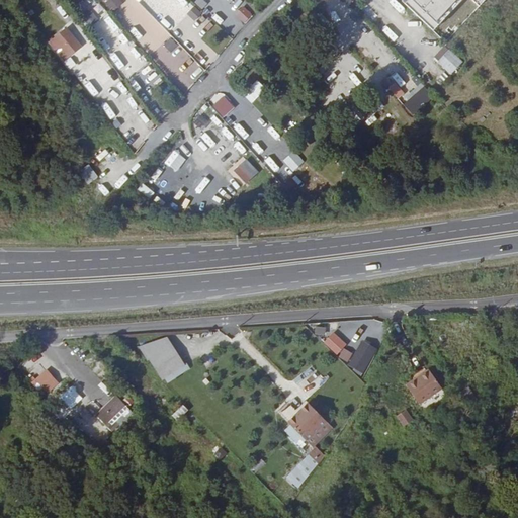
[(123,3),(120,0),(102,0),(112,12),(123,3)]
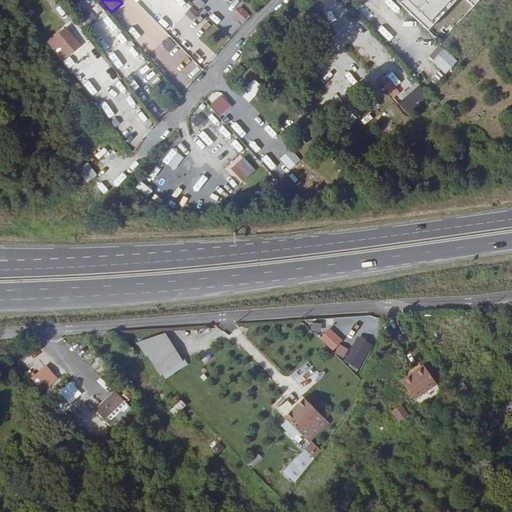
[(479,0),(398,0),(397,1),(427,31),(457,0),(466,0),(473,7),(479,0)]
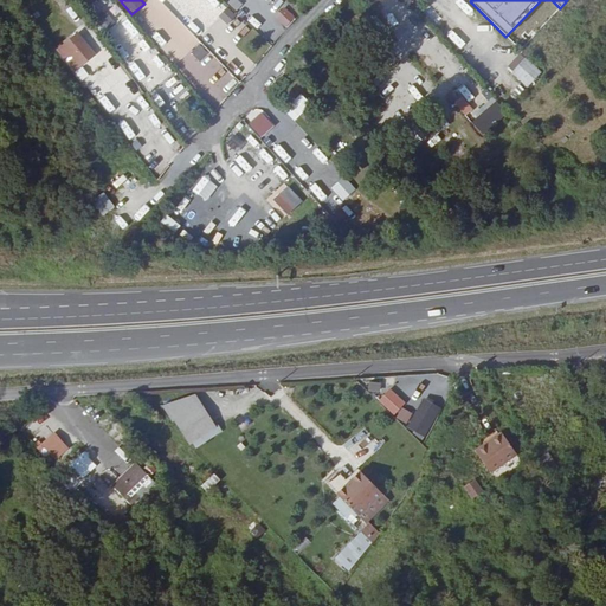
[(429,5),(421,12),(437,26),(443,18),(429,5)]
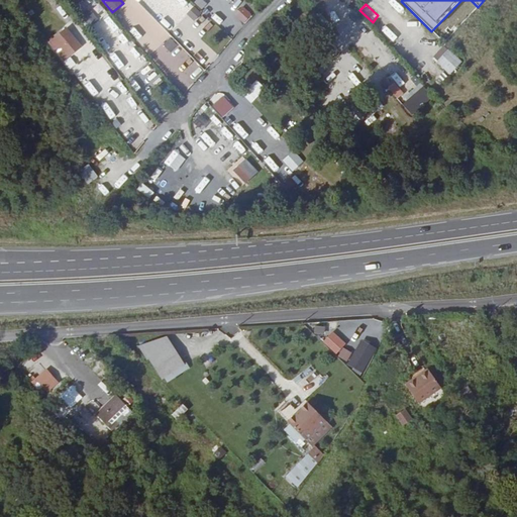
[(187,14),(196,21),(202,13),(193,6),(187,14)]
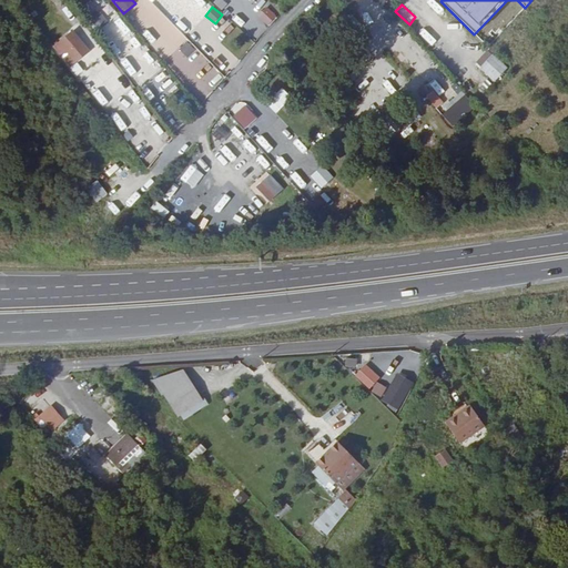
[(269,26),(276,17),(266,8),(259,17),(269,26)]
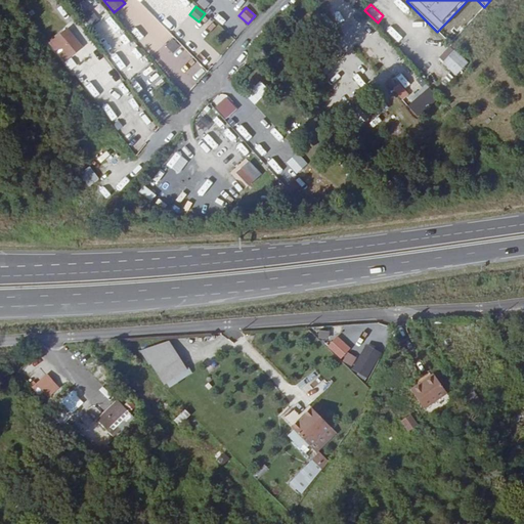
[(91,27),(99,19),(92,10),(83,16),(91,27)]
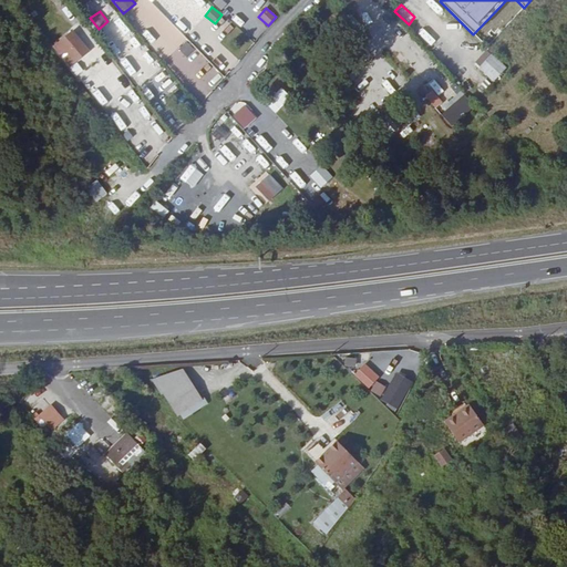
[(52,48),(71,68),(91,50),(72,30),(52,48)]
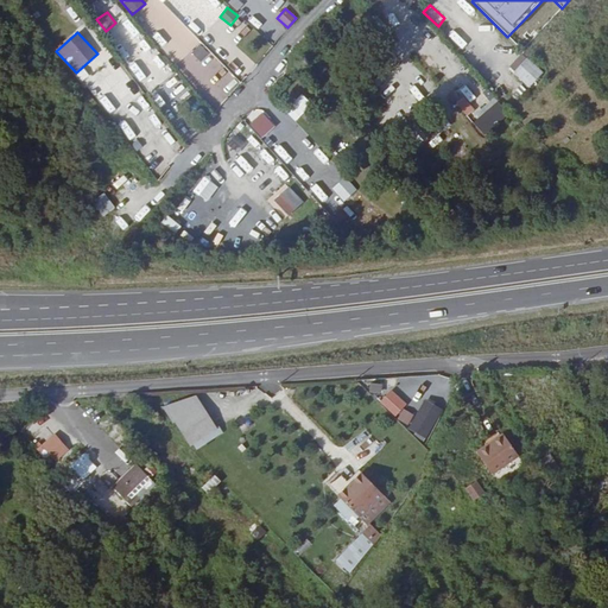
[(204,61),(209,49),(197,44),(192,56),(204,61)]
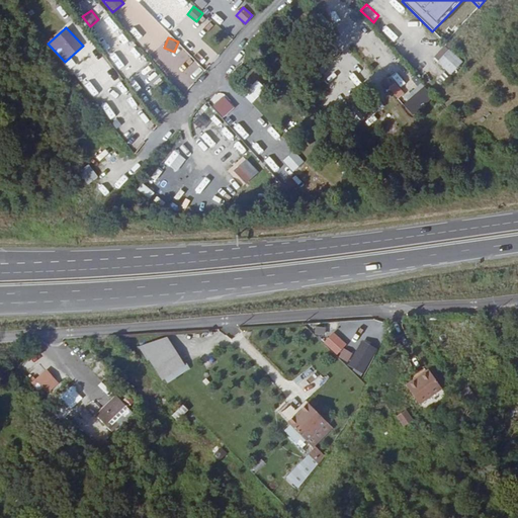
[(144,38),(140,41),(147,51),(151,48),(144,38)]
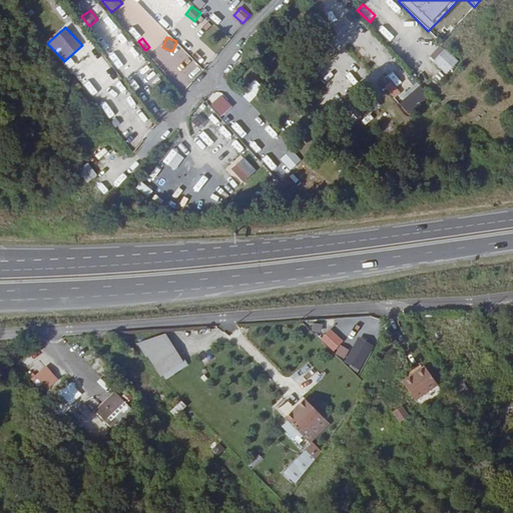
[(440,44),(429,57),(448,74),(459,61),(440,44)]
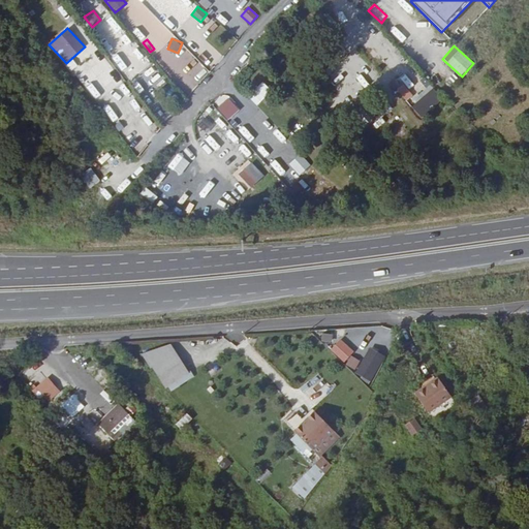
[(403,84),(396,90),(405,100),(412,94),(403,84)]
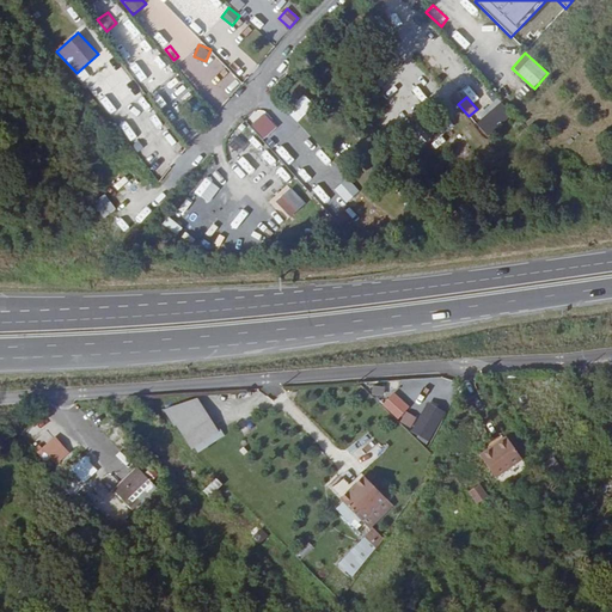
[(499,99),(473,121),(488,136),(513,115),(499,99)]
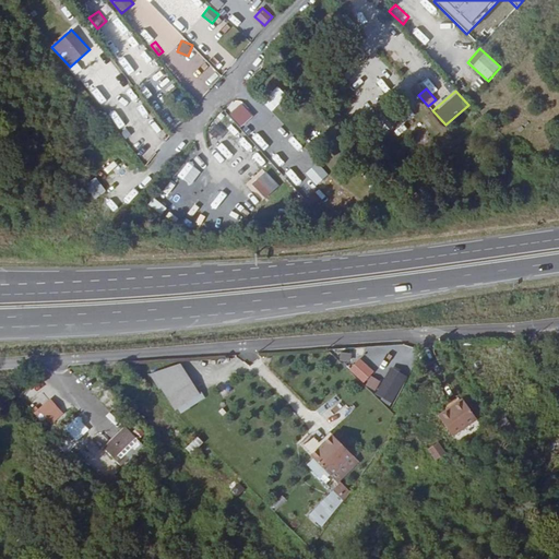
[(241,104),(229,115),(241,127),(253,116),(241,104)]
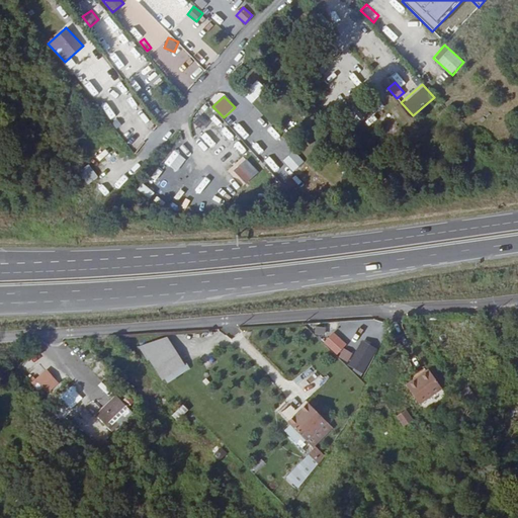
[(200,131),(209,122),(201,112),(192,119),(200,131)]
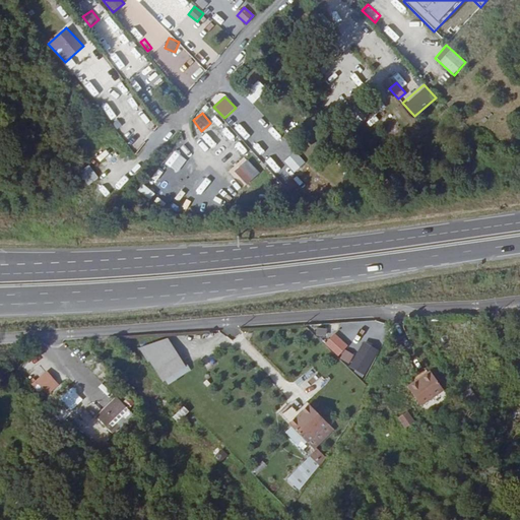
[(228,128),(222,133),(232,142),(237,138),(228,128)]
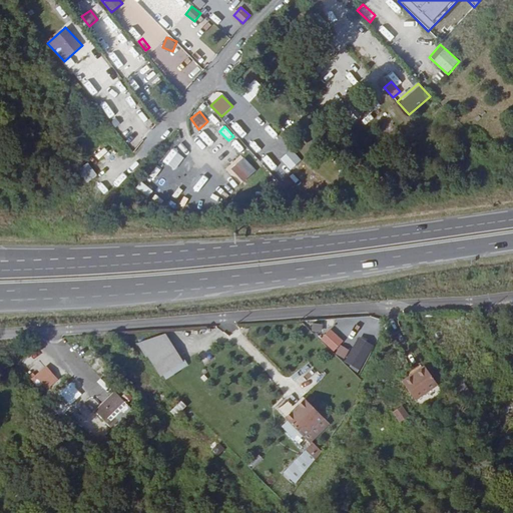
[(203,133),(200,138),(210,145),(214,140),(203,133)]
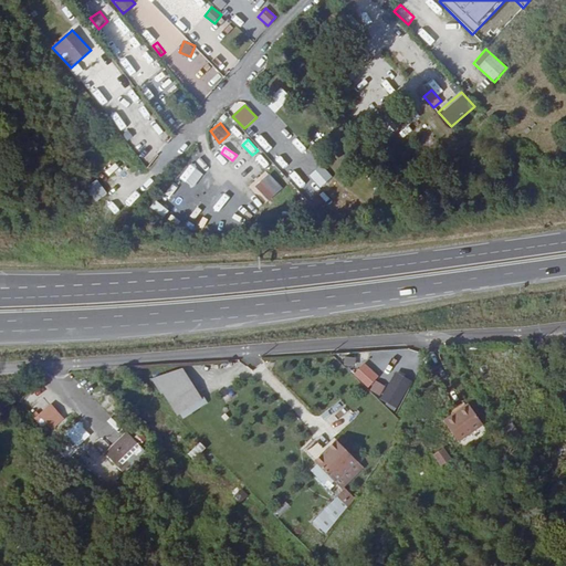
[(262,155),(250,165),(259,174),(270,164),(262,155)]
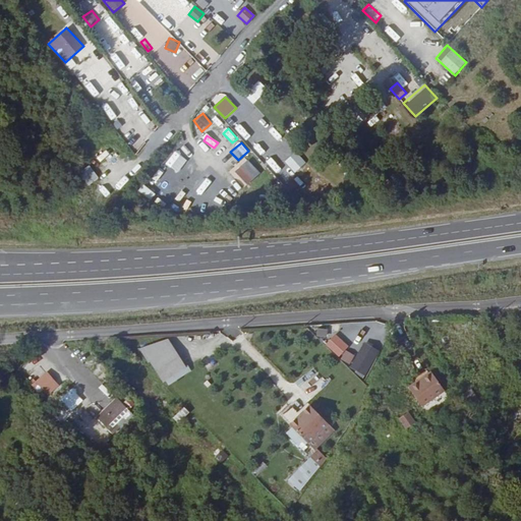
[(179,148),(168,160),(179,170),(190,158),(179,148)]
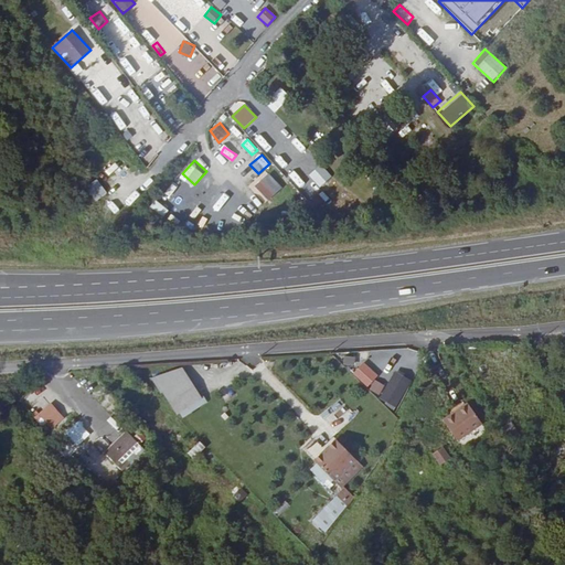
[(309,176),(320,188),(332,176),(321,164),(309,176)]
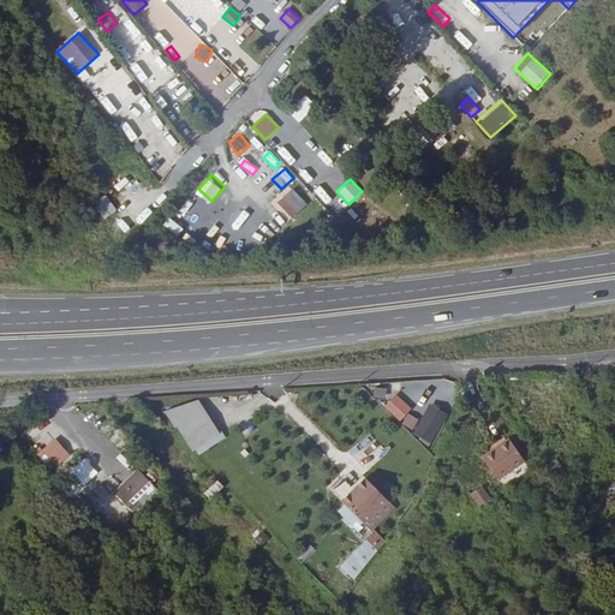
[(274,206),(290,222),(308,206),(293,189),(274,206)]
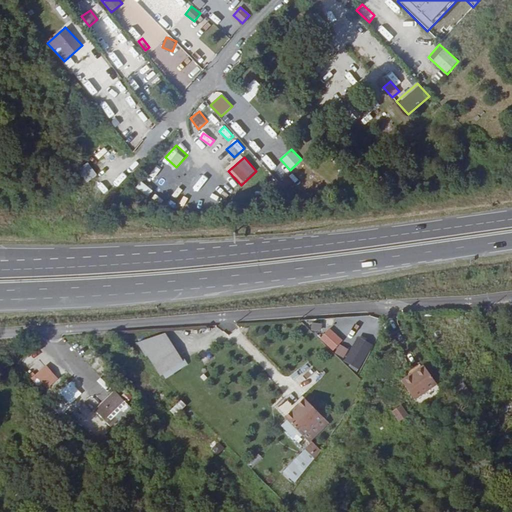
[(162,198),(170,184),(157,176),(149,189),(162,198)]
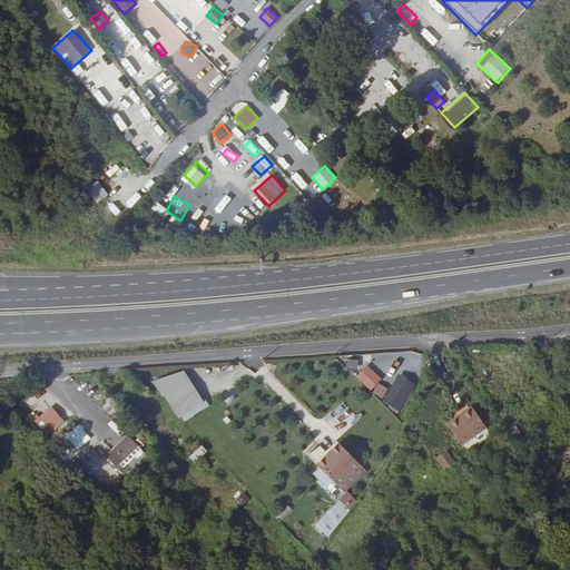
[(80,216),(69,204),(64,209),(75,220),(80,216)]
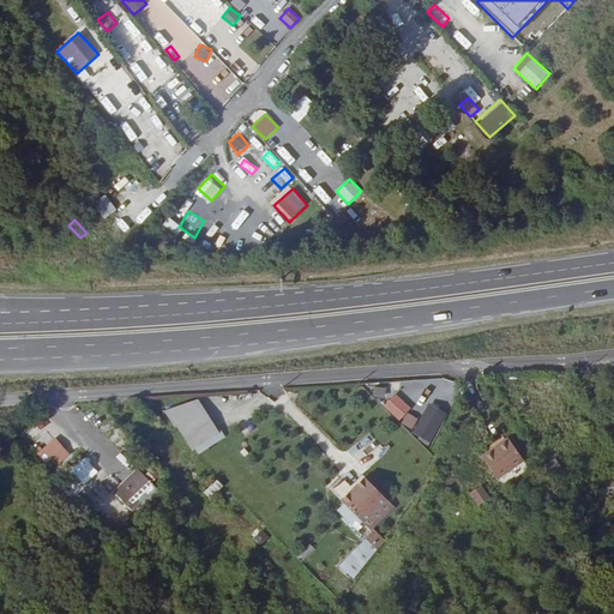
[(373,393),(384,396),(385,387),(374,385),(373,393)]
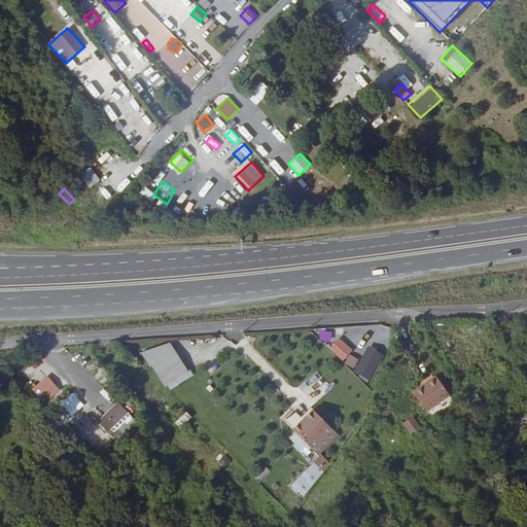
[(448,341),(451,353),(457,352),(453,340),(448,341)]
